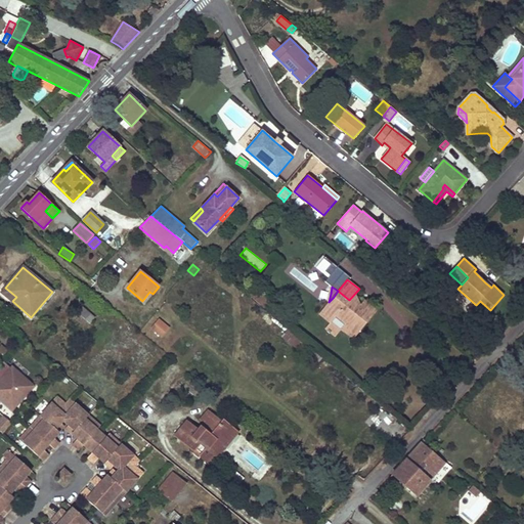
[(5,288),(2,292),(13,300),(16,297),(5,288)]
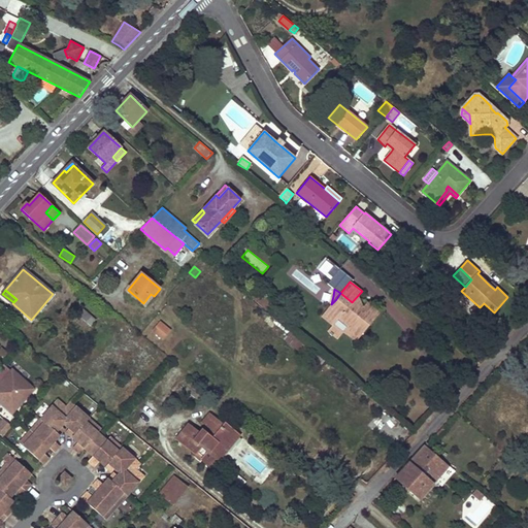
[(253,292),(249,296),(266,310),(272,303),(263,295),(261,298),(253,292)]
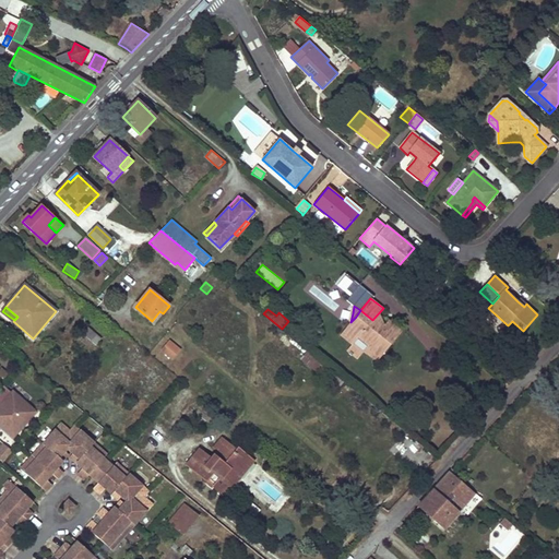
[(353,345),(355,342),(365,349),(363,352),(364,352),(377,363),(402,332),(388,320),(382,329),(381,328),(381,326),(381,323),(379,322),(376,322),(375,322),(372,320),(360,310),(356,317),(351,322),(341,335),(352,344),(353,345)]
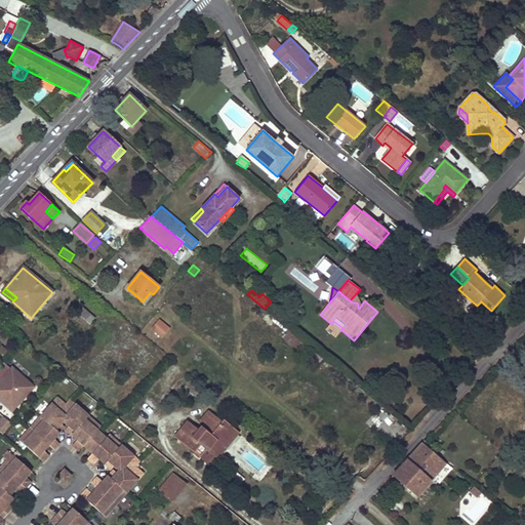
[(250,298),(246,295),(241,300),(245,305),(250,298)]
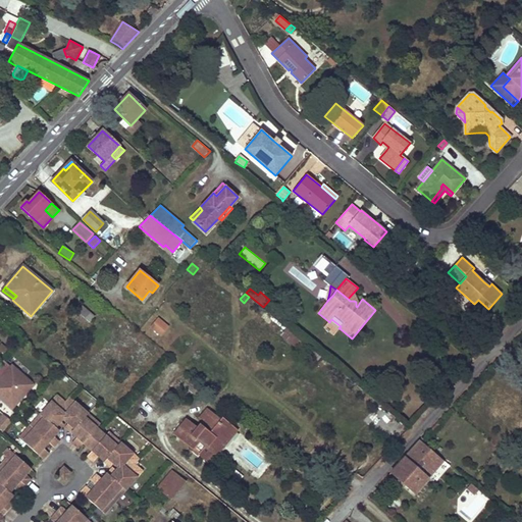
[(95,316),(80,303),(74,309),(90,322),(95,316)]
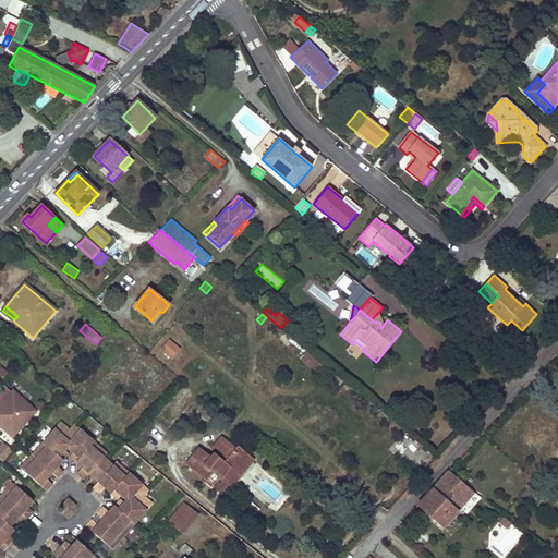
[(340,335),(336,339),(348,348),(350,346),(351,343),(340,335)]
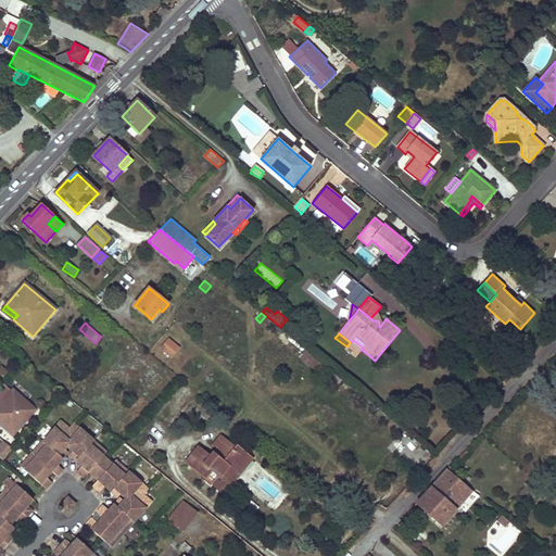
[(160,348),(171,357),(179,348),(168,338),(160,348)]
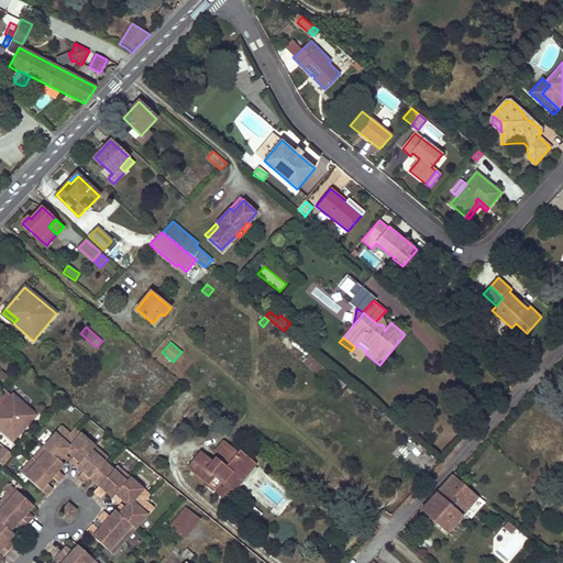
[(346,384),(300,348),(299,349),(297,352),(295,353),(340,390),(346,384)]
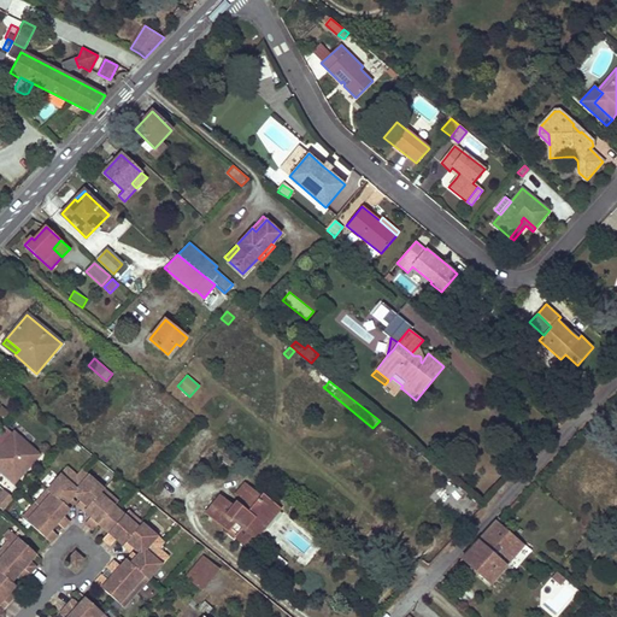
[(385,385),(380,391),(391,400),(398,393),(399,392),(387,382),(385,385)]
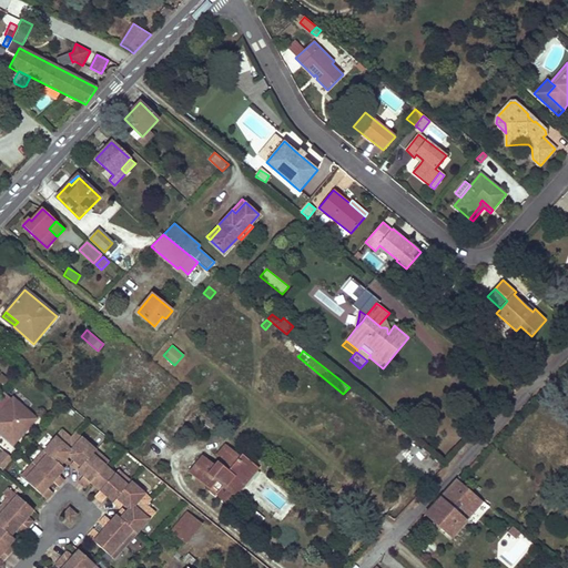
[(367,361),(366,362),(378,372),(383,368),(369,357),(367,361)]
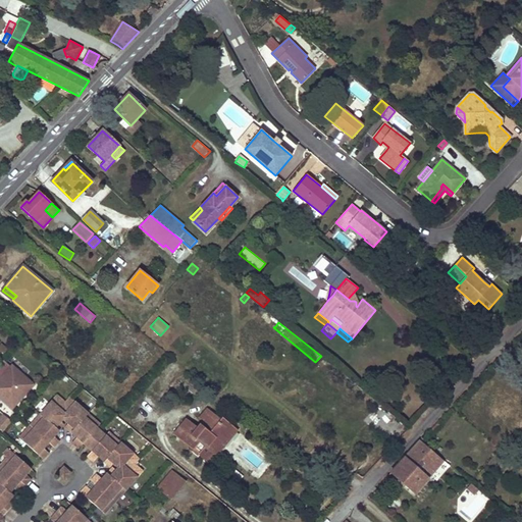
[(0,378),(0,398),(11,409),(34,385),(12,366),(0,378)]
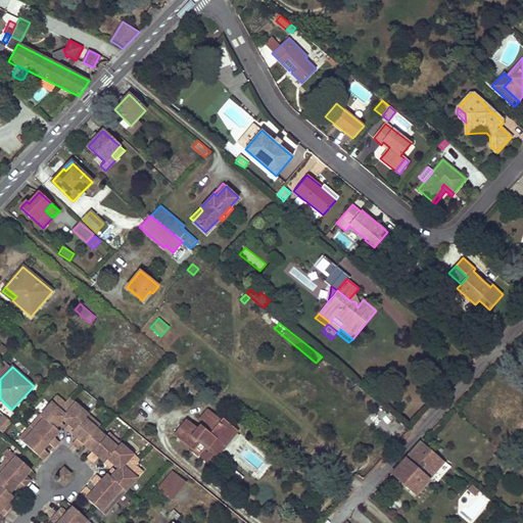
[(61,381),(65,376),(63,375),(59,372),(56,376),(61,381)]
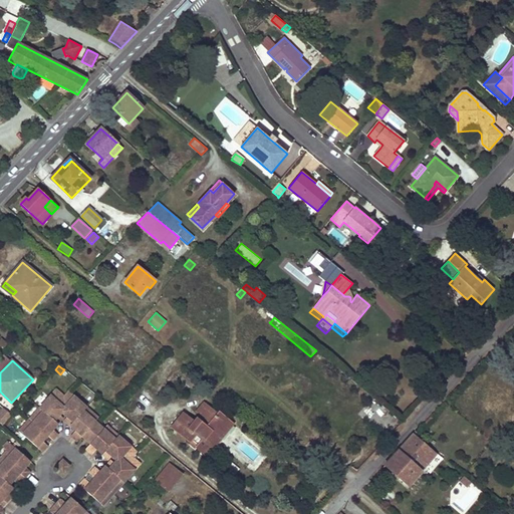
[(56,390),(19,432),(42,452),(47,446),(42,441),(47,436),(52,440),(58,434),(52,430),(57,424),(62,418),(59,415),(62,412),(67,417),(64,420),(76,431),(71,436),(77,441),(82,436),(94,422),(97,419),(68,393),(64,398),(56,390)]
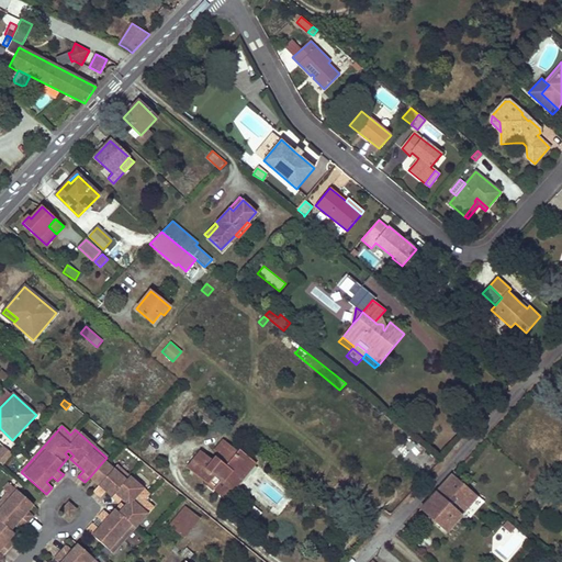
[(411,434),(392,450),(419,480),(437,463),(411,434)]
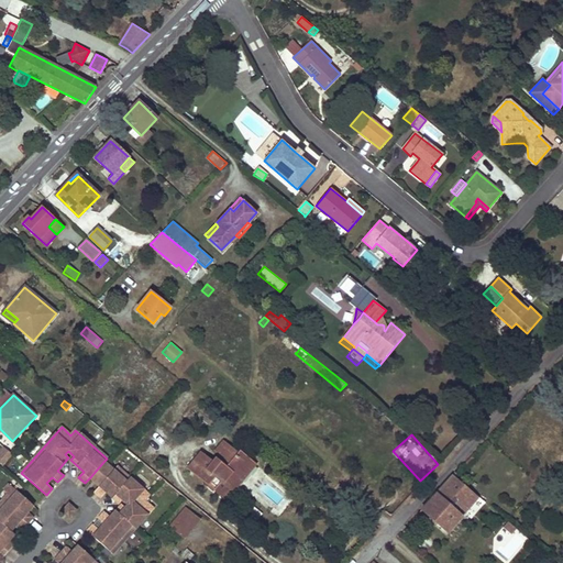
[(217,487),(214,490),(222,497),(238,477),(246,474),(255,464),(240,452),(238,453),(223,442),(216,452),(219,455),(213,463),(201,453),(188,468),(208,485),(210,483),(217,487)]
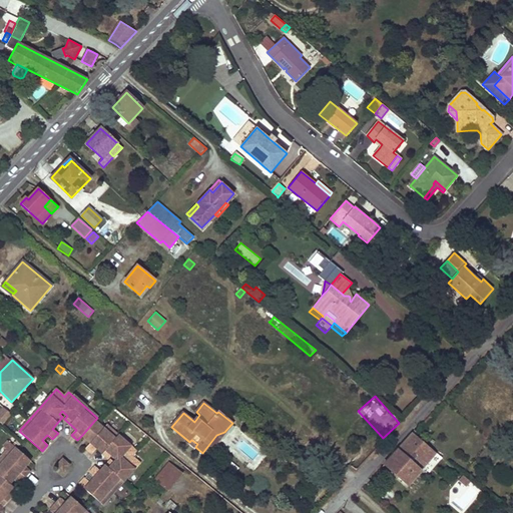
[(0,410),(0,424),(4,426),(11,414),(1,408),(0,410)]
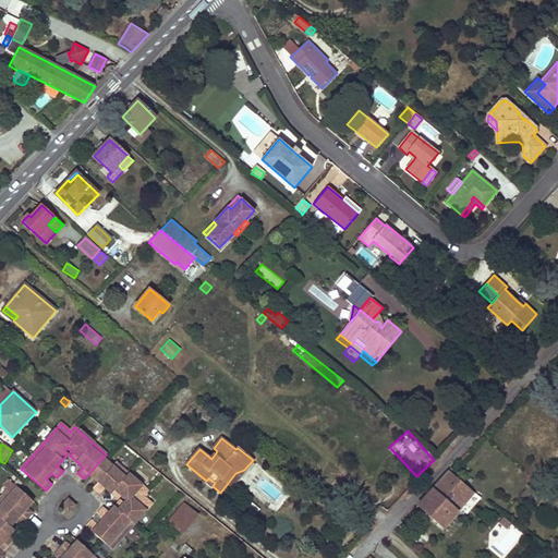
[(102,458),(89,473),(99,482),(112,466),(102,458)]
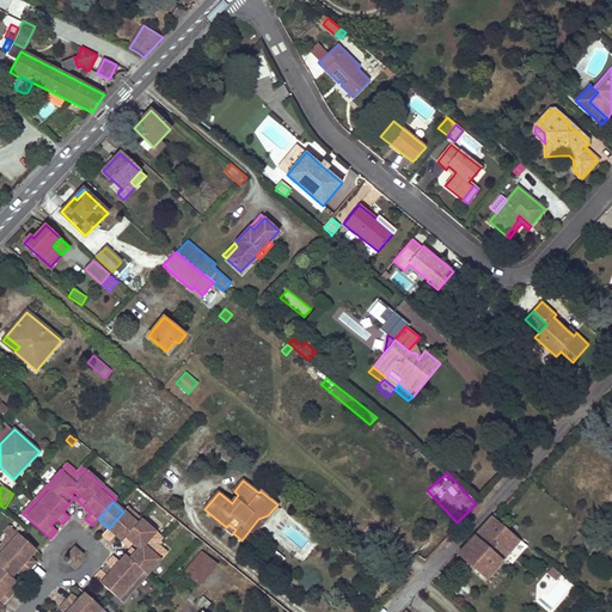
[(109,528),(103,534),(110,540),(116,534),(129,548),(133,543),(140,549),(136,552),(133,549),(127,556),(126,556),(120,562),(114,557),(108,564),(114,570),(108,576),(102,570),(95,579),(114,594),(120,600),(122,603),(166,552),(155,544),(160,538),(127,508),(124,510),(123,512),(109,528)]
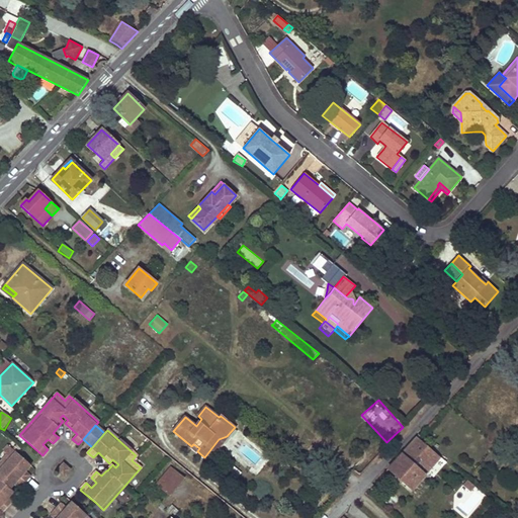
[(219,439),(204,457),(207,459),(227,436),(219,439)]
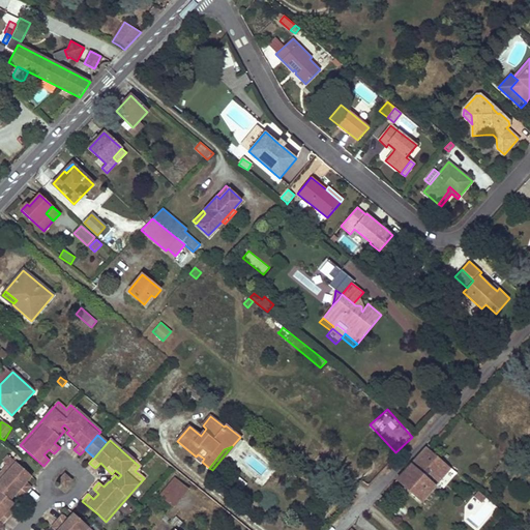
[(425,448),(396,480),(420,502),(449,469),(427,449),(425,448)]
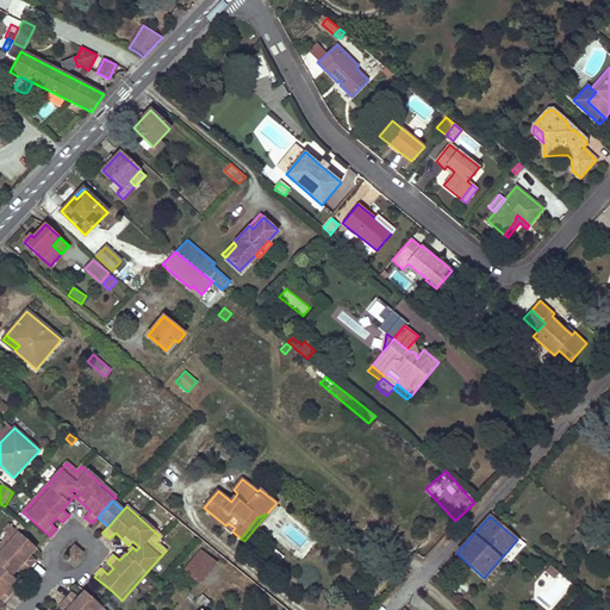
[(0,603),(2,605),(16,591),(10,585),(16,579),(11,576),(17,568),(23,574),(36,560),(30,554),(36,548),(14,529),(10,535),(0,546),(0,603)]
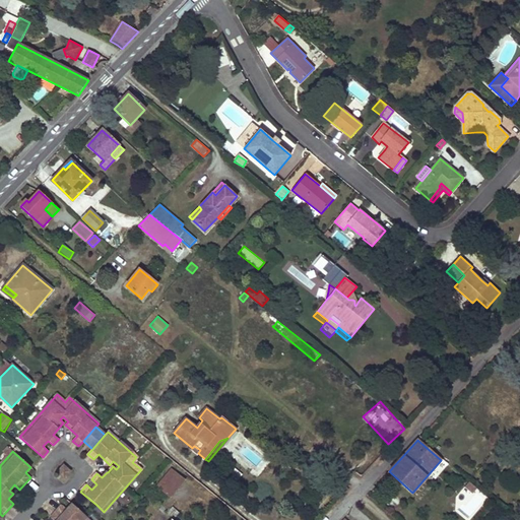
[(63,465),(58,472),(64,477),(70,471),(63,465)]
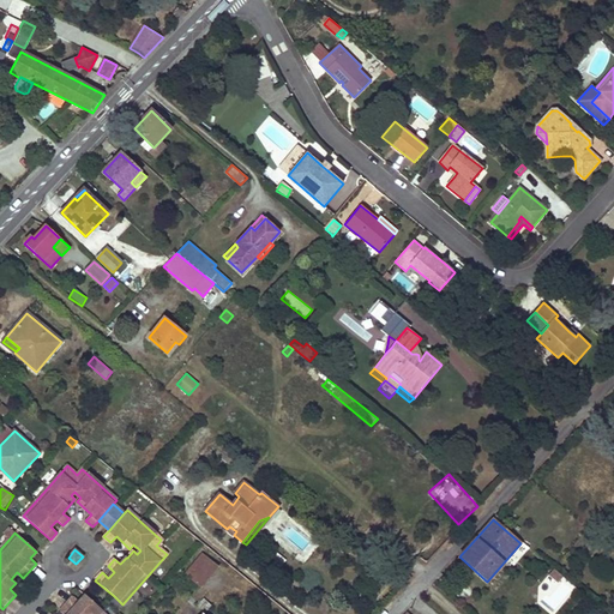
[(217,567),(203,555),(186,573),(202,587),(217,567)]
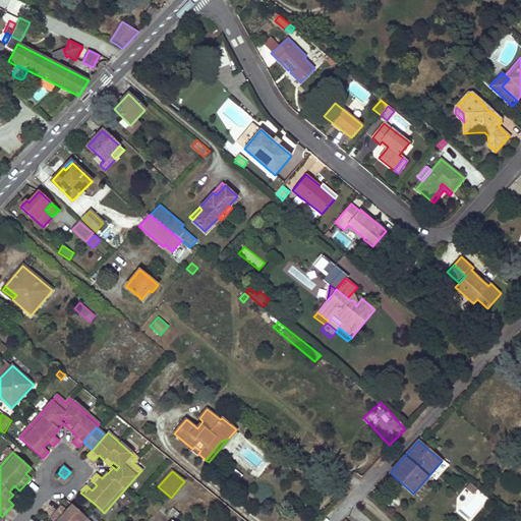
[(117,501),(125,508),(132,499),(124,493),(117,501)]
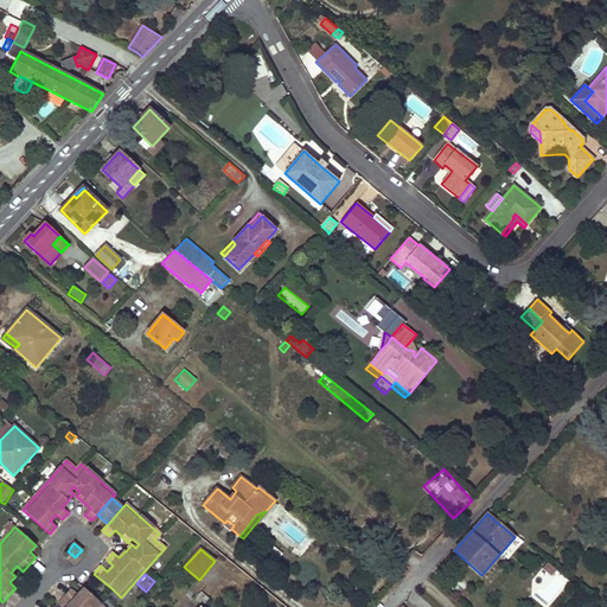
[(104,606),(84,588),(78,595),(72,590),(59,605),(62,606),(50,606),(49,606),(104,606)]
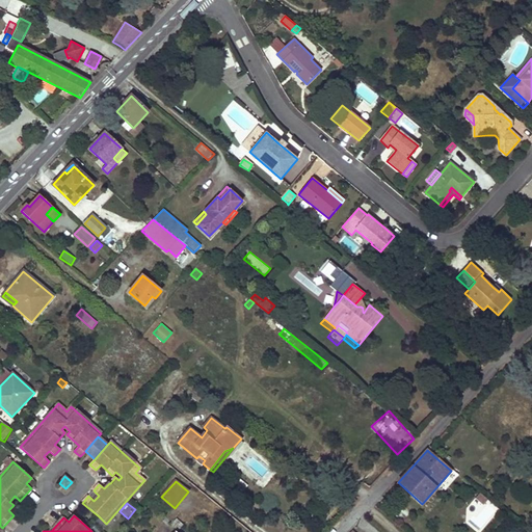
[(94,523),(100,528),(104,522),(99,516),(94,523)]
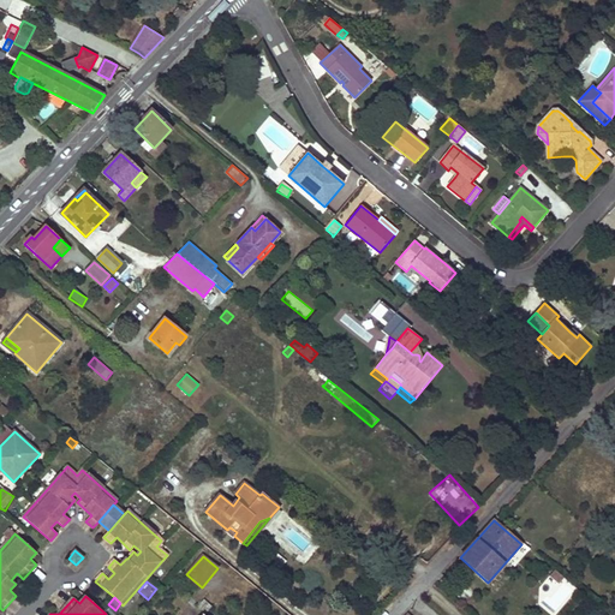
[(203,599),(197,607),(206,614),(212,607),(203,599)]
